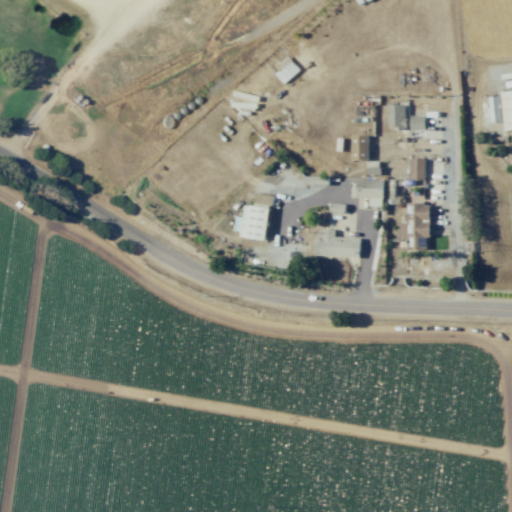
[(273,73),(283,84),(299,69),(289,58),(273,73)]
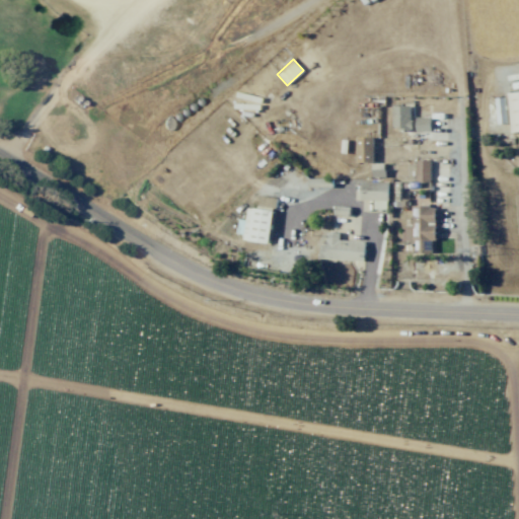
[(518,131),(518,91),(509,93),(513,132),(518,131)]
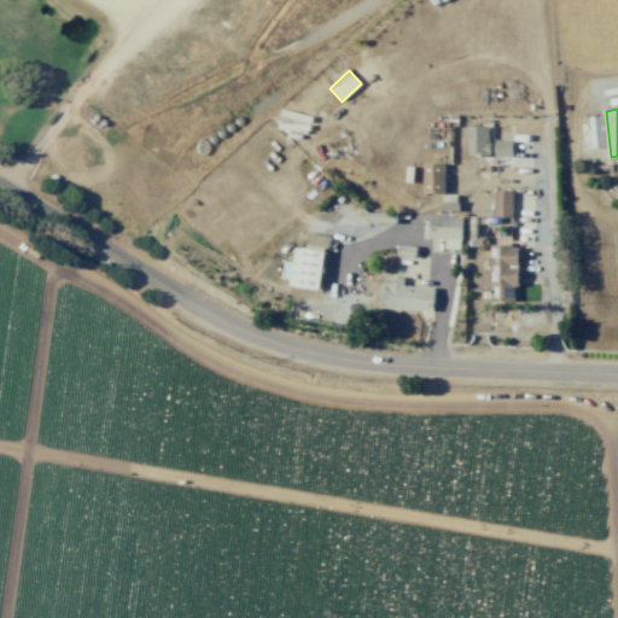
[(601,118),(590,118),(593,145),(602,145),(601,118)]
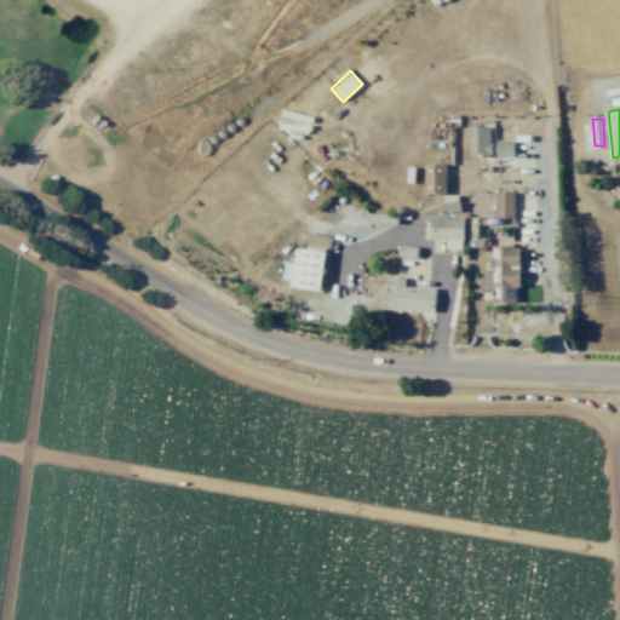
[(515,154),(514,139),(492,139),(492,126),(469,126),(470,155),(515,154)]
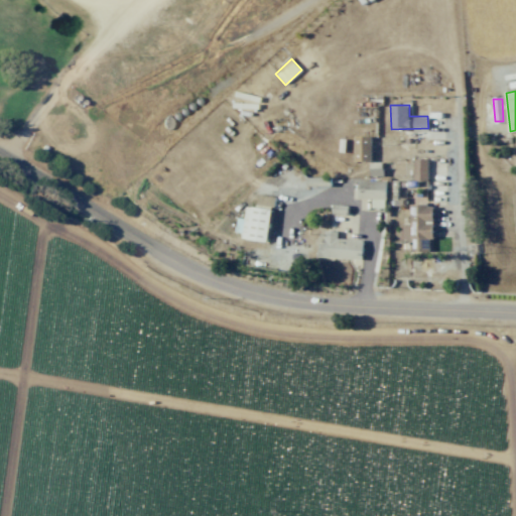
[(354,136),(355,160),(371,160),(371,136),(354,136)]
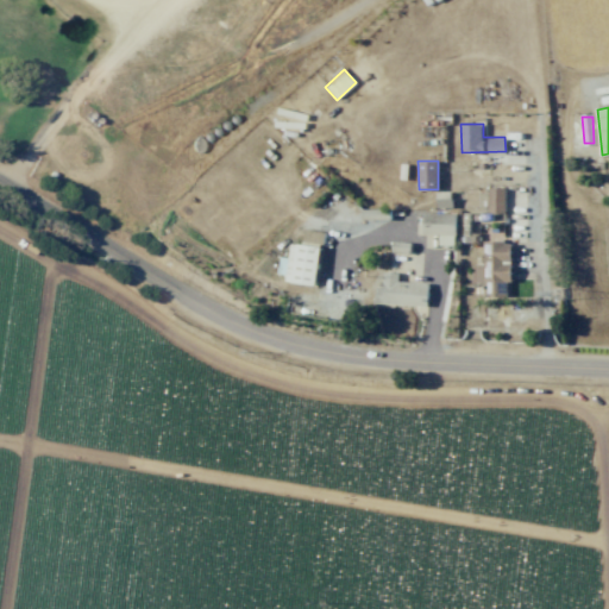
[(506,187),(488,187),(488,213),(504,213),(506,187)]
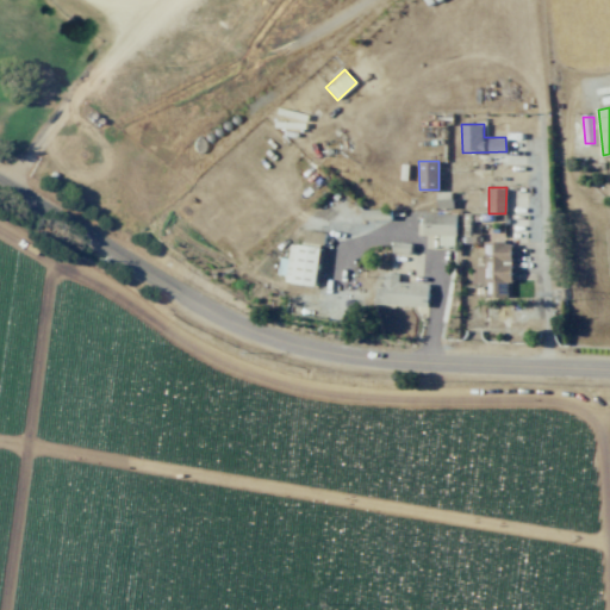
[(452,207),(452,192),(437,192),(439,207),(452,207)]
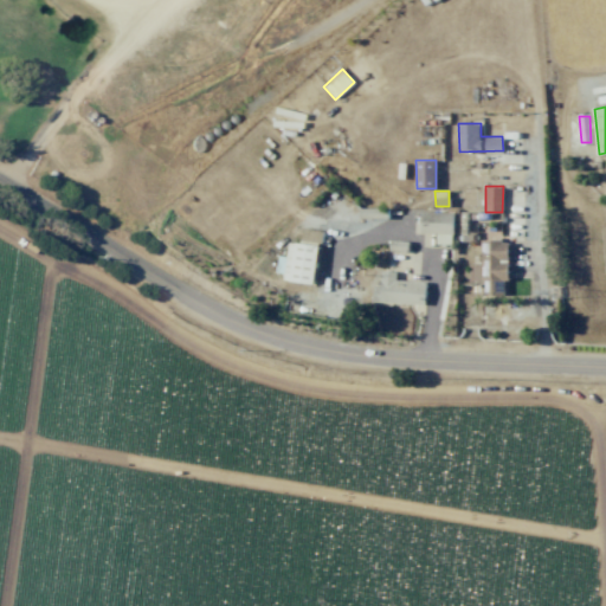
[(387,207),(360,208),(360,218),(388,217),(387,207)]
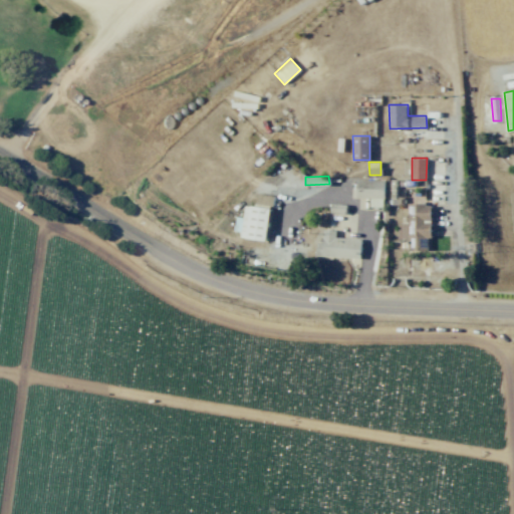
[(369,207),(383,207),(384,180),(357,180),(356,198),(369,198),(369,207)]
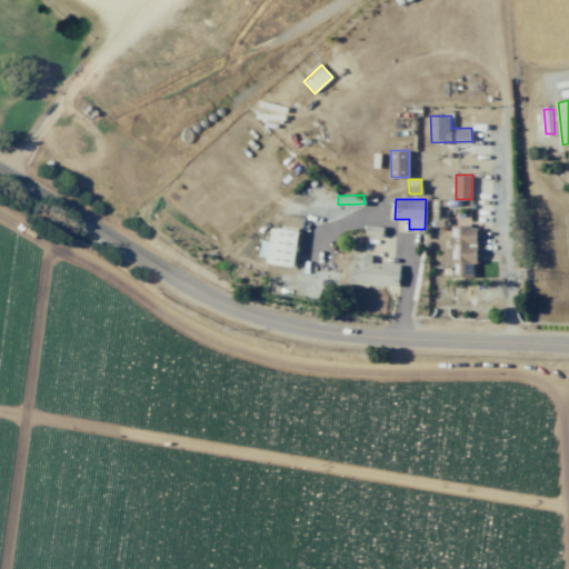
[(297,266),(301,216),(283,215),(282,228),(270,227),(269,240),(261,240),(260,256),(267,256),(267,263),(297,266)]
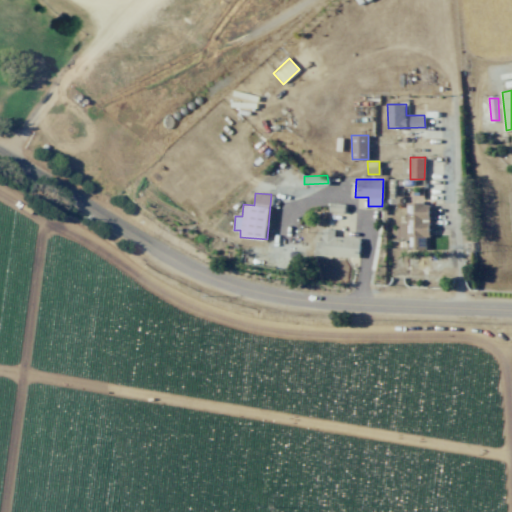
[(329,212),(344,212),(345,203),(329,203),(329,212)]
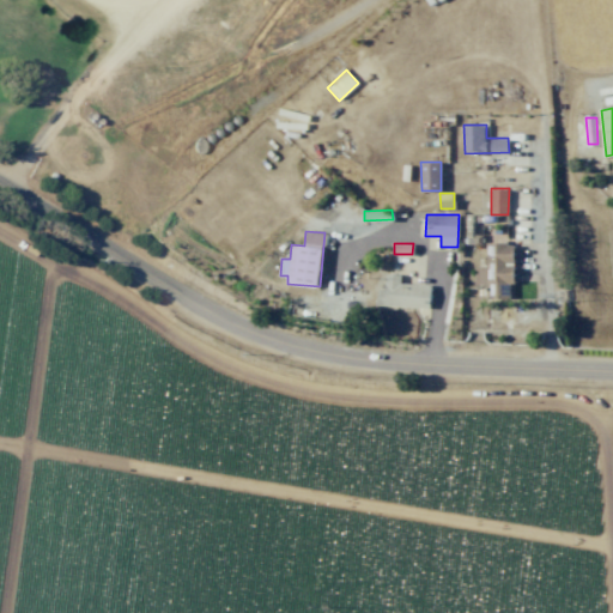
[(514,243),(486,243),(486,266),(478,266),(477,284),(487,284),(487,297),(513,298),(514,243)]
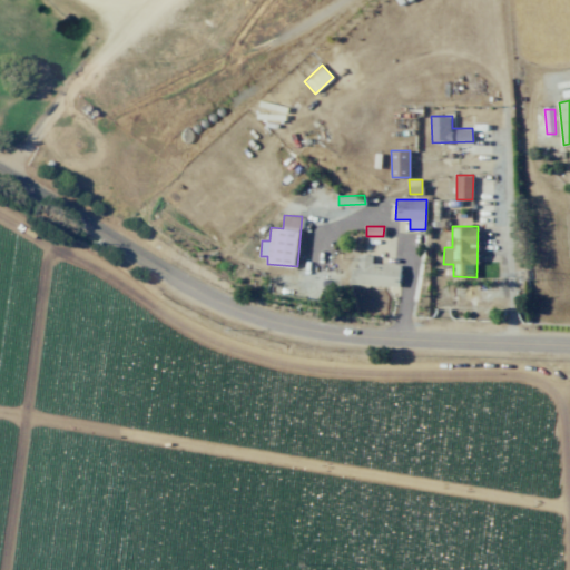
[(351,284),(400,285),(401,264),(373,263),(373,256),(359,255),(359,267),(351,267),(351,284)]
